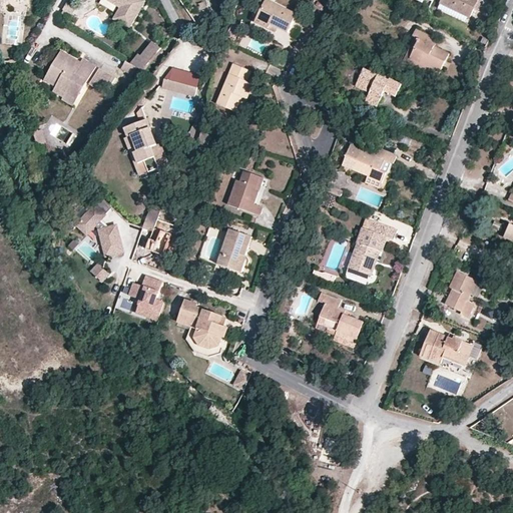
[(128,29),(145,1),(143,0),(108,0),(121,7),(113,21),(128,29)]
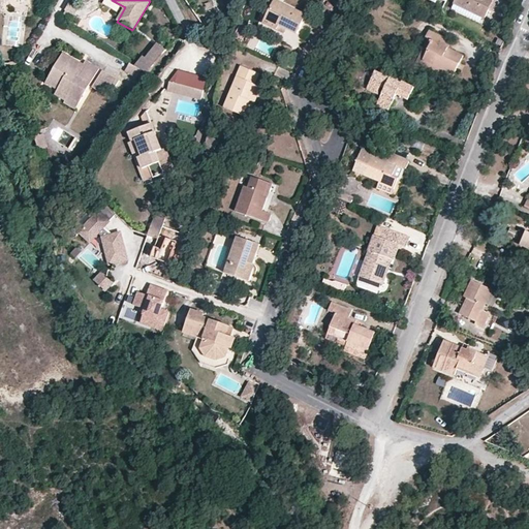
[(279,21),(288,24),(299,30),(308,11),(283,0),(274,0),(265,21),(277,26),(279,21)]
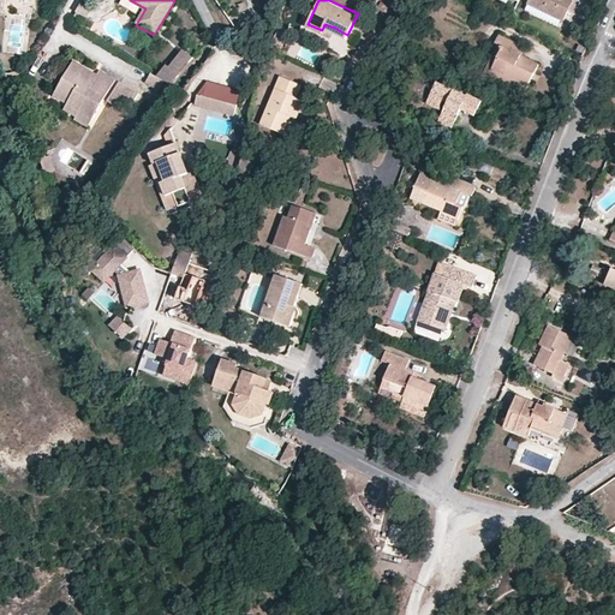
[(530,0),(529,5),(563,19),(571,0),(530,0)]
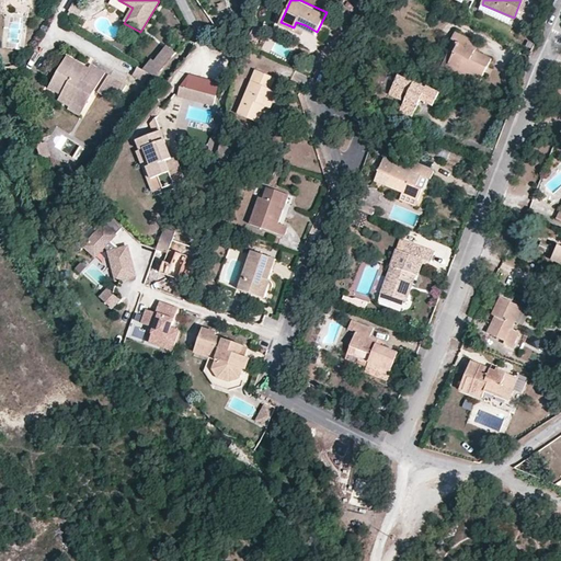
[(302,32),(306,25),(296,22),(294,27),(302,32)]
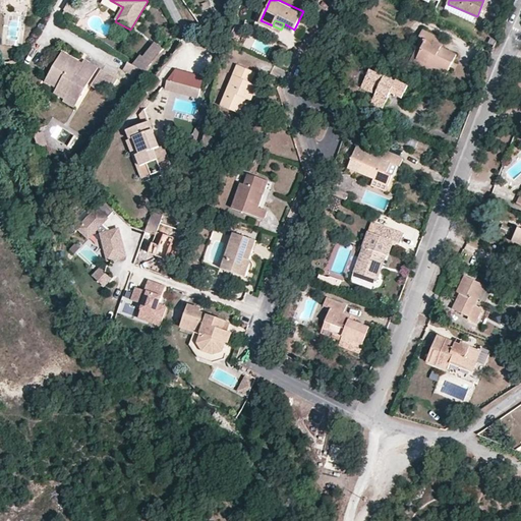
[(232,39),(239,41),(243,31),(235,29),(232,39)]
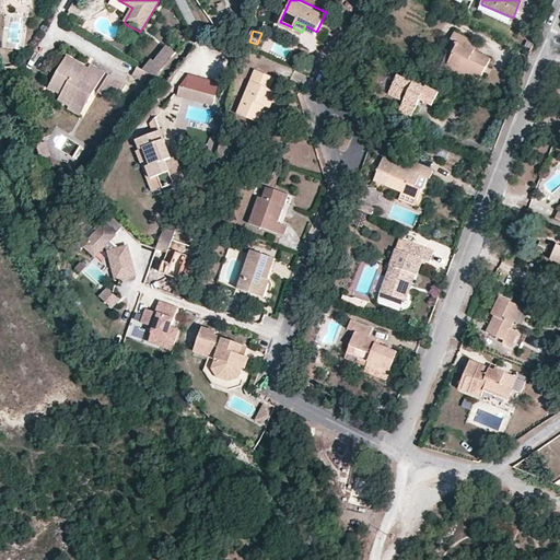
[(479,77),(478,79),(489,83),(500,60),(483,53),(487,46),(463,34),(458,43),(463,45),(467,46),(458,66),(479,77)]
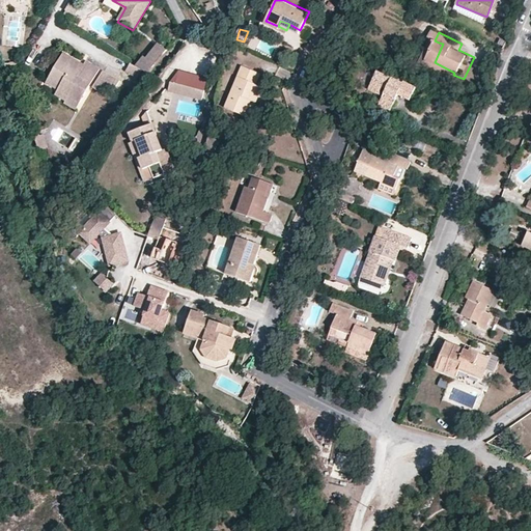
[(452,77),(453,75),(454,73),(435,62),(443,44),(439,43),(428,65),(452,77)]
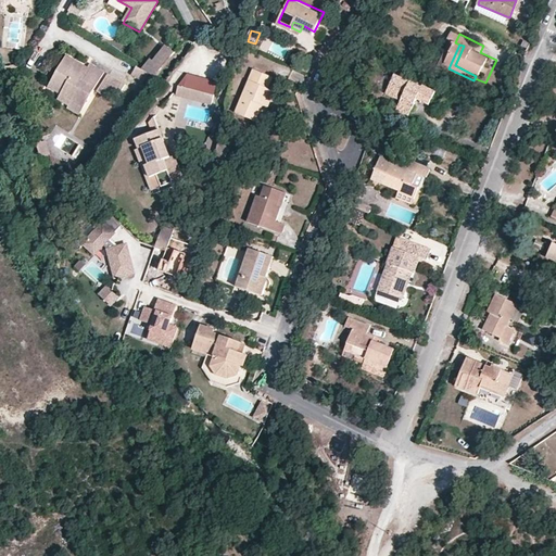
[(150,73),(156,78),(175,51),(168,47),(167,49),(164,47),(154,62),(150,60),(143,68),(150,73)]
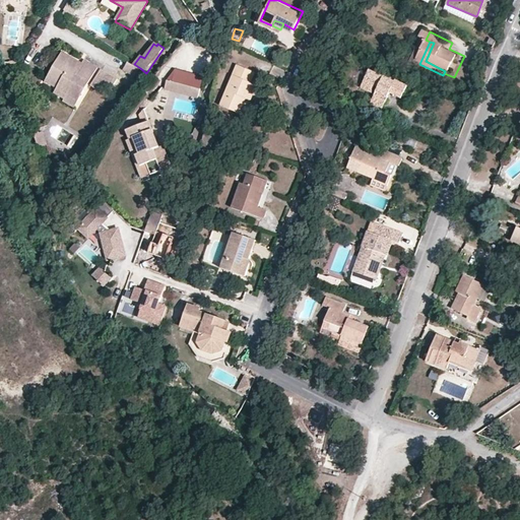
[(57,87),(79,100),(88,83),(101,91),(105,85),(108,87),(115,76),(83,58),(81,62),(61,51),(46,78),(58,85),(57,87)]
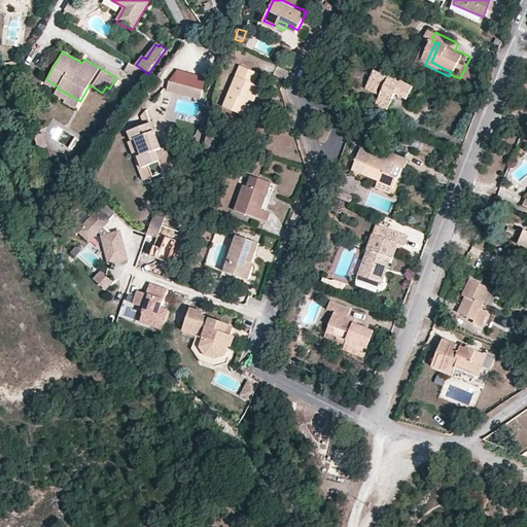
[(120,64),(132,72),(136,65),(125,58),(120,64)]
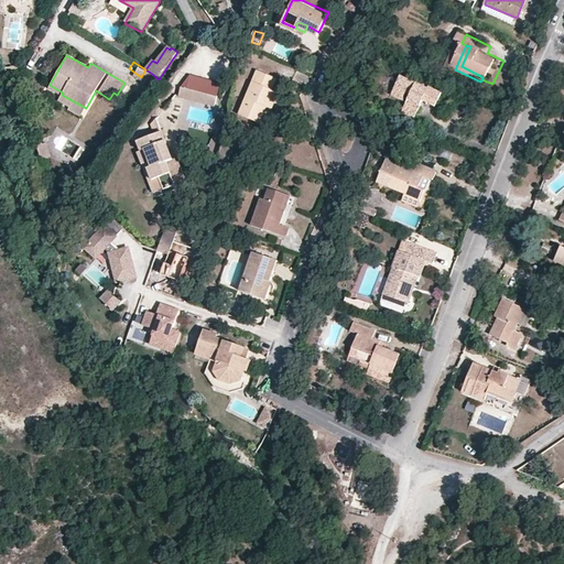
[(267,104),(273,87),(270,86),(274,75),(258,67),(239,111),(260,120),(267,104)]
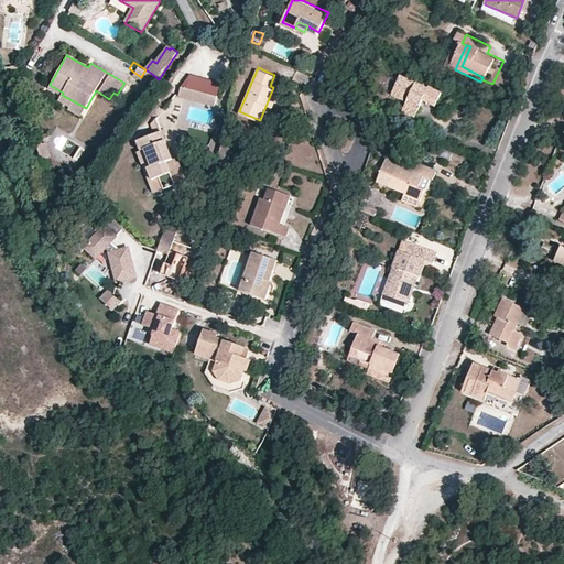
[(147,82),(152,74),(145,69),(141,77),(147,82)]
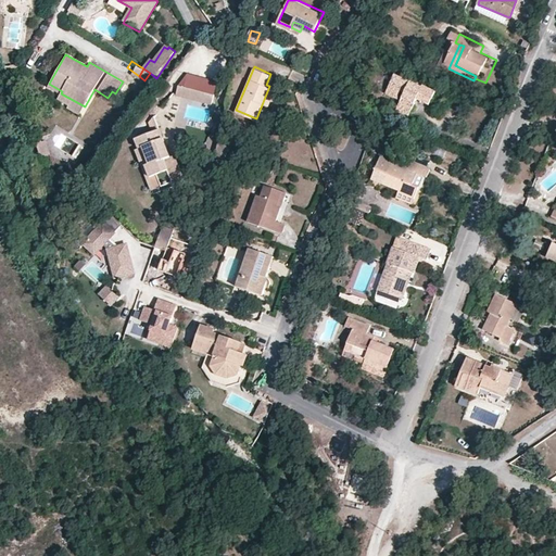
[(224,85),(187,75),(185,85),(222,95),(224,85)]
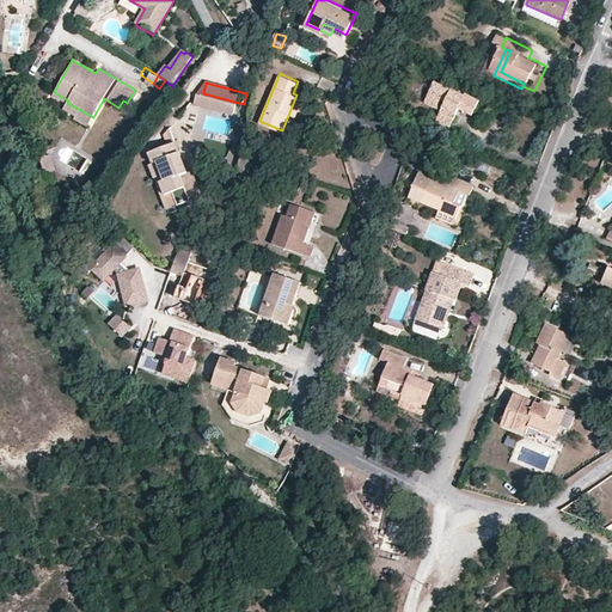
[(445,104),(442,111),(438,121),(452,127),(458,110),(473,117),(482,101),(457,90),(456,93),(434,84),(429,97),(445,104)]
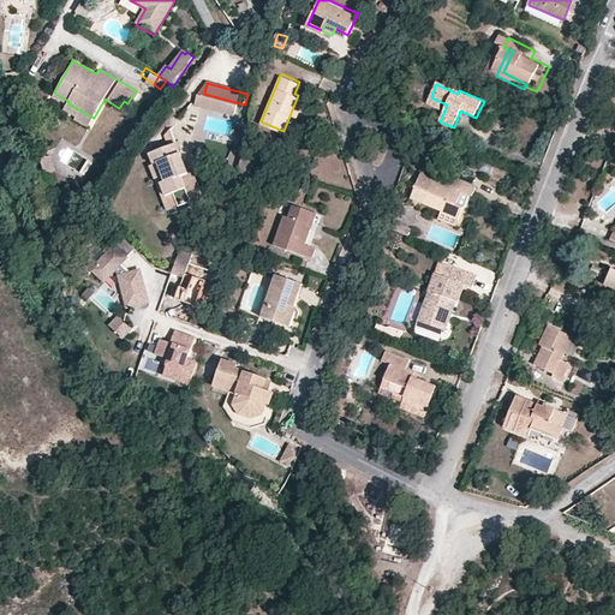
[(305,99),(298,95),(291,113),(298,117),(305,99)]
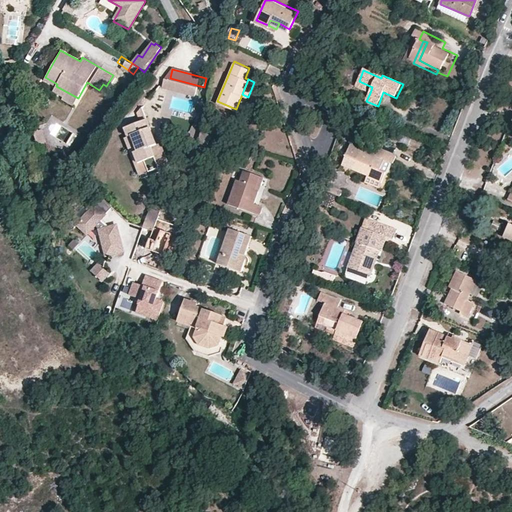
[(356,87),(370,93),(372,87),(359,81),(356,87)]
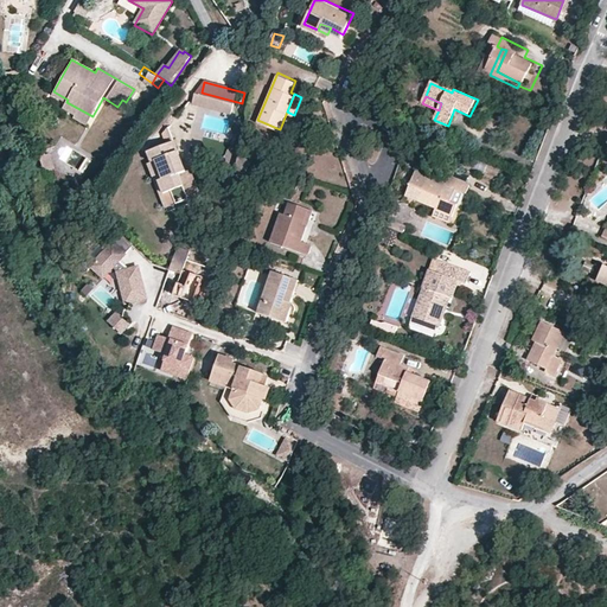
[(87,126),(93,116),(66,102),(63,108),(75,115),(74,119),(87,126)]
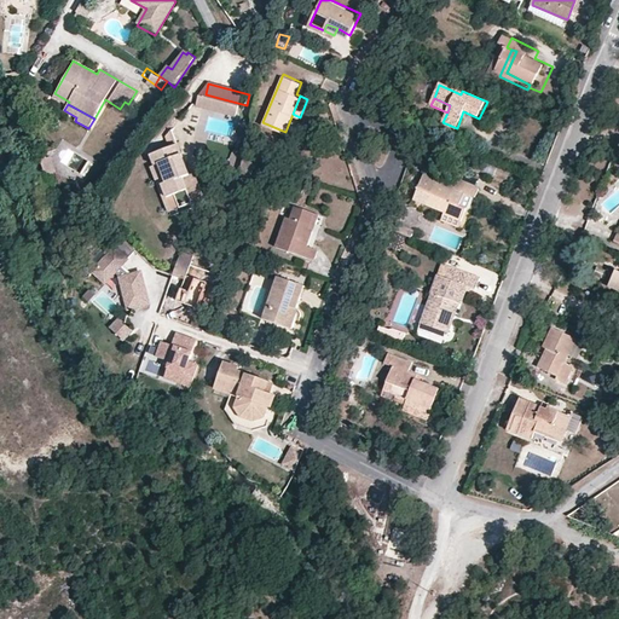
[(158,175),(168,197),(175,194),(180,206),(194,200),(184,175),(190,173),(177,143),(150,154),(155,165),(158,163),(162,173),(158,175)]
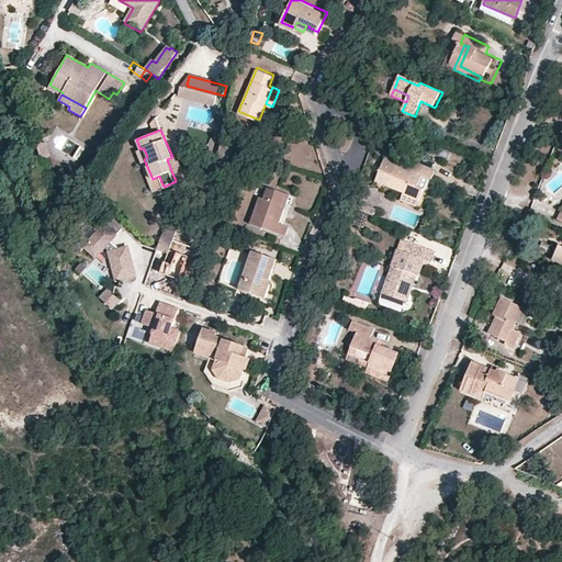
[(45,142),(36,144),(42,159),(51,157),(45,142)]
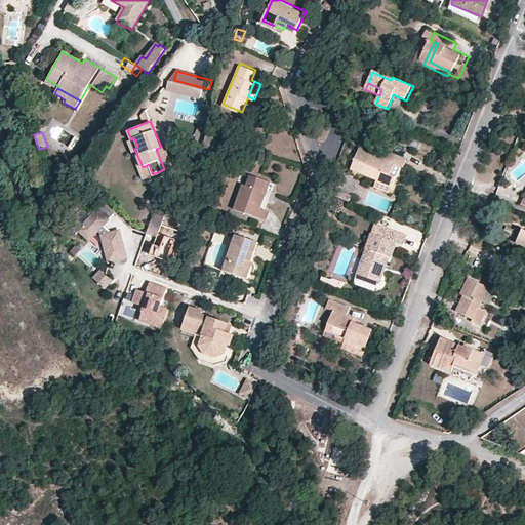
[(214,137),(207,135),(204,150),(211,152),(214,137)]
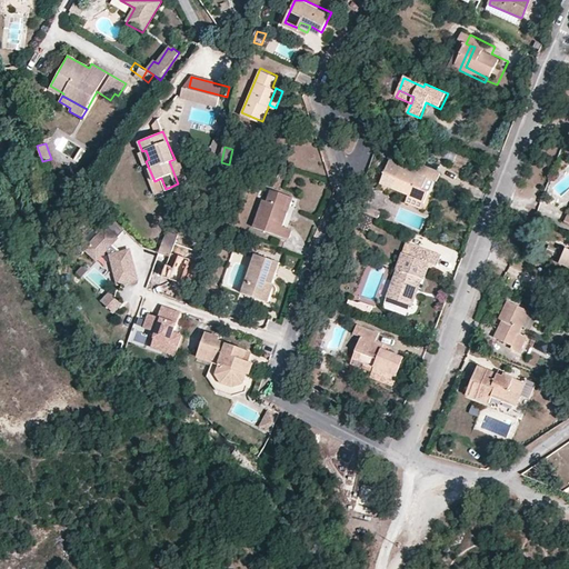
[(161,178),(155,181),(146,161),(149,159),(146,150),(142,151),(138,152),(155,193),(166,189),(161,178)]
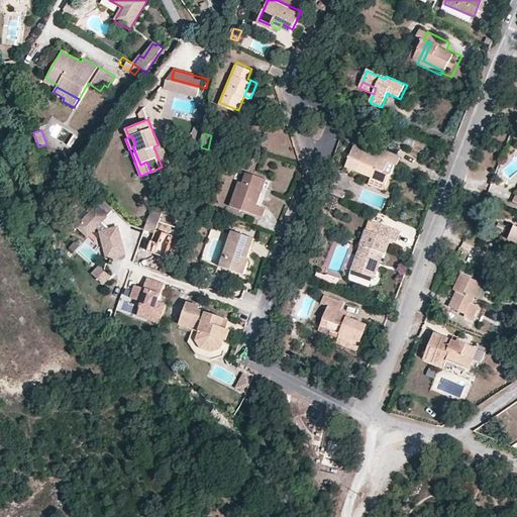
[(153,146),(162,167),(171,164),(162,143),(159,144),(153,146)]
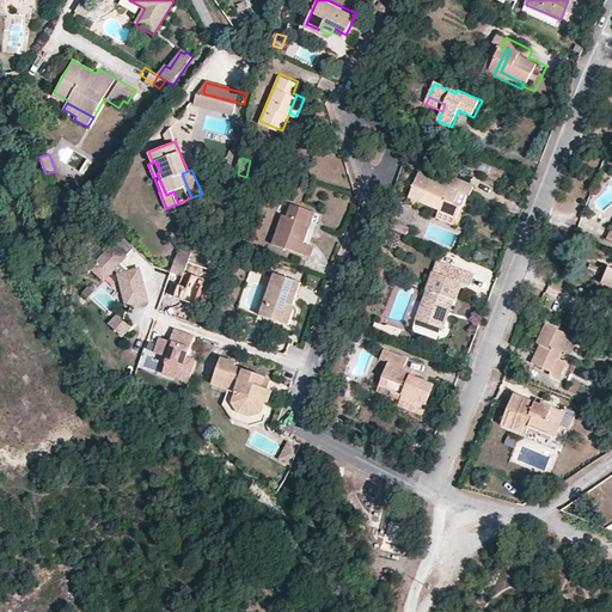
[(427,203),(435,183),(416,176),(408,196),(427,203)]
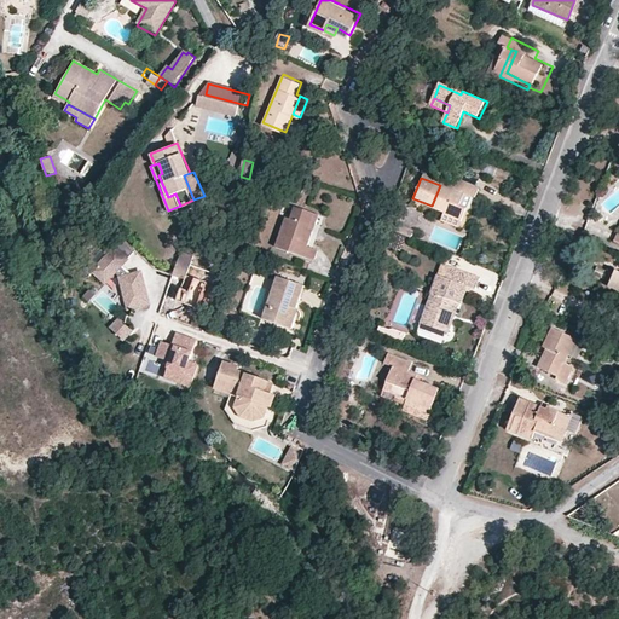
[(469,196),(476,198),(480,189),(463,181),(458,192),(440,185),(432,206),(450,214),(449,217),(464,224),(470,212),(464,209),(469,196)]
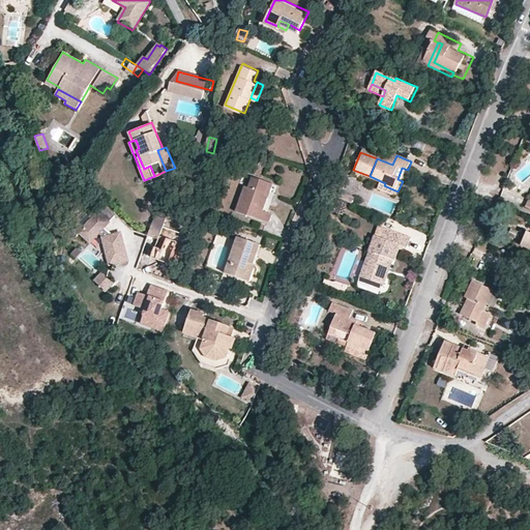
[(403,181),(408,170),(402,168),(398,179),(403,181)]
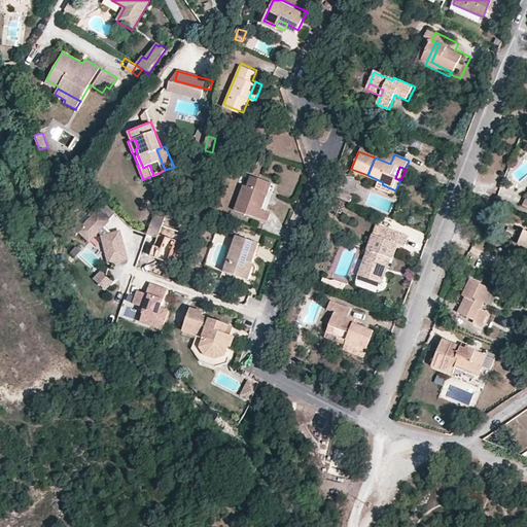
[(261,207),(266,196),(260,194),(265,179),(251,174),(247,186),(242,184),(235,209),(268,219),(271,210),(261,207)]
